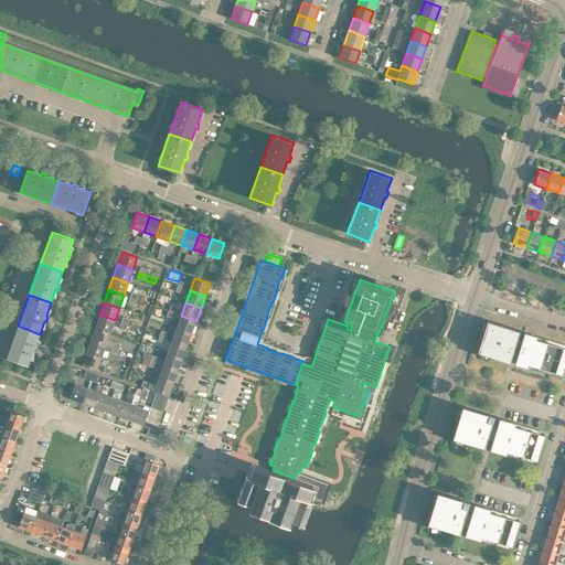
[(99,315),(95,327),(110,332),(115,320),(99,315)]
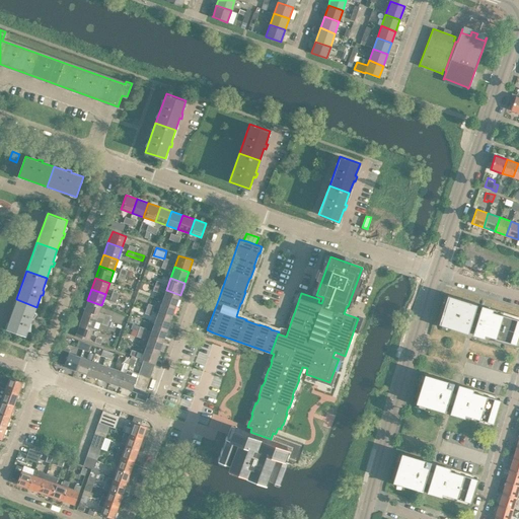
[(166,290),(162,301),(176,306),(180,295),(166,290)]
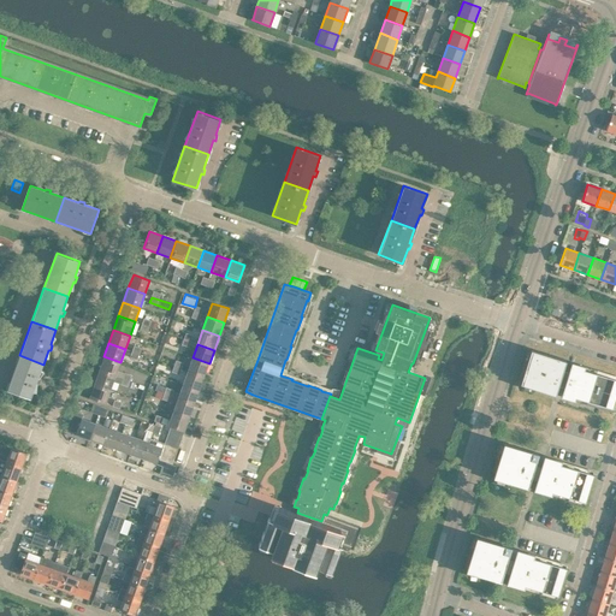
[(555,395),(558,385),(563,388),(562,394),(612,409),(615,397),(615,379),(570,366),(568,372),(563,369),(566,360),(531,350),(520,384),(555,395)]
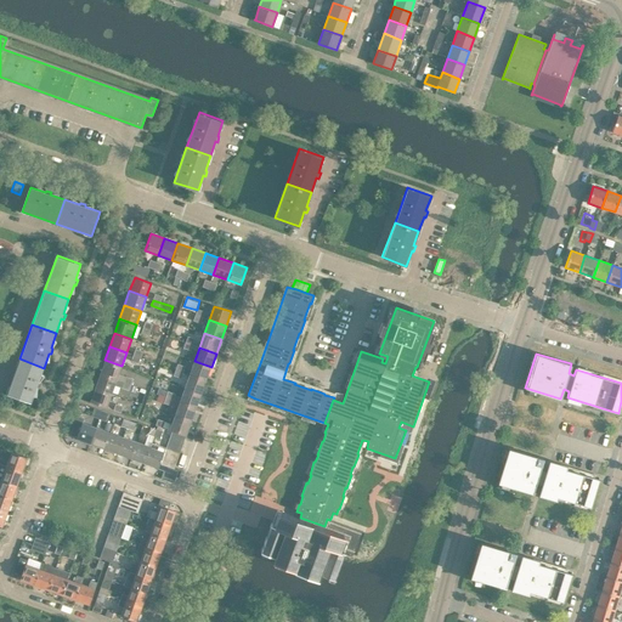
[(44,368),(20,358),(7,394),(32,402),(37,388),(39,388),(40,383),(39,382),(44,368)]
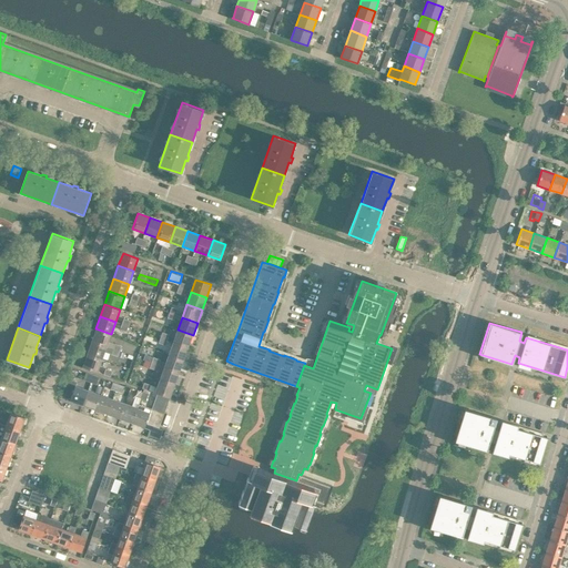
[(95,328),(91,342),(119,352),(121,346),(109,342),(111,334),(95,328)]
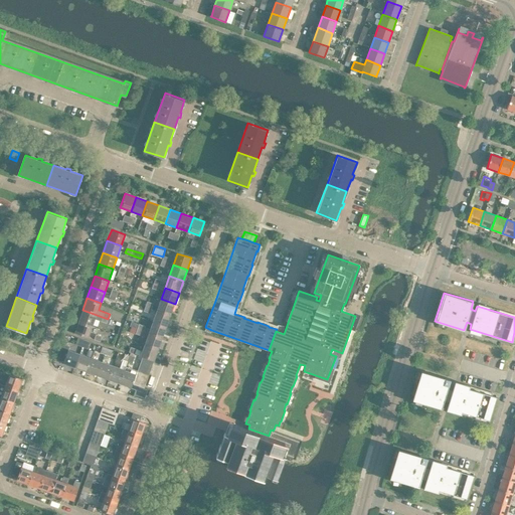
[(161,299),(157,310),(171,315),(175,304),(161,299)]
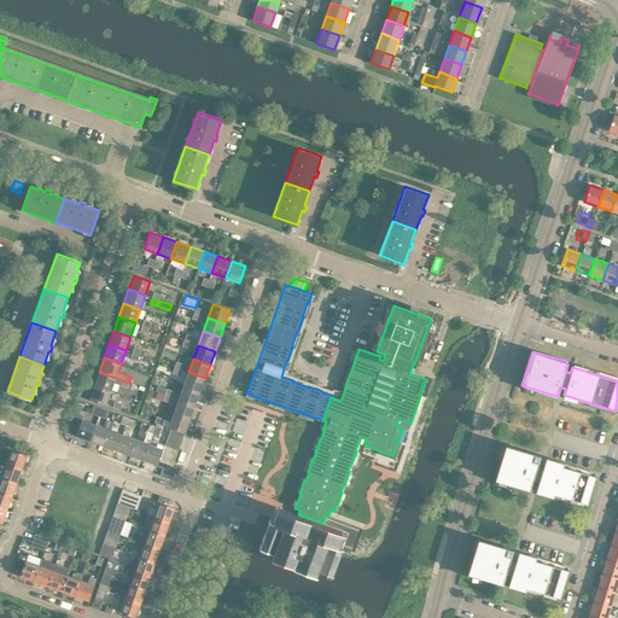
[(99,372),(94,385),(111,391),(114,383),(128,388),(129,384),(129,383),(99,372)]
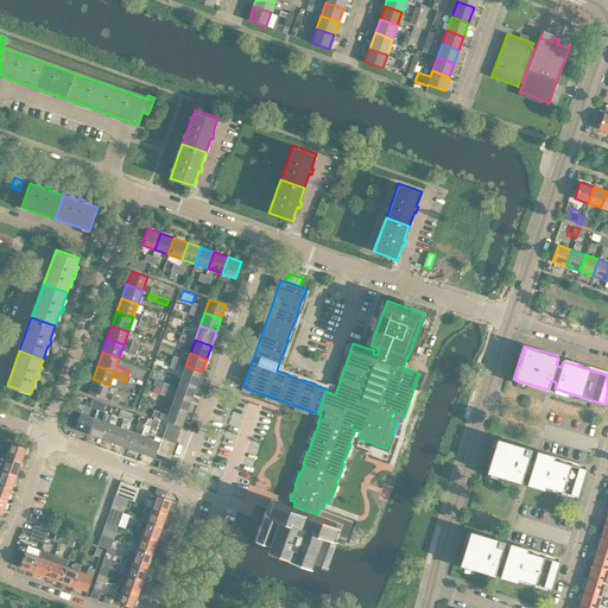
[(185,366),(181,380),(197,386),(202,372),(185,366)]
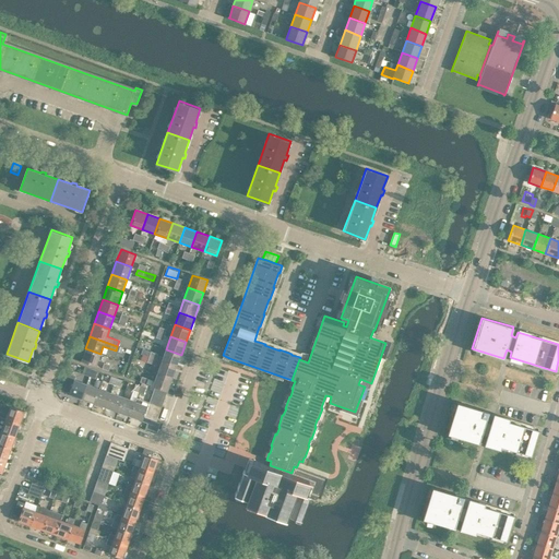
[(100,354),(85,348),(81,360),(96,366),(100,354)]
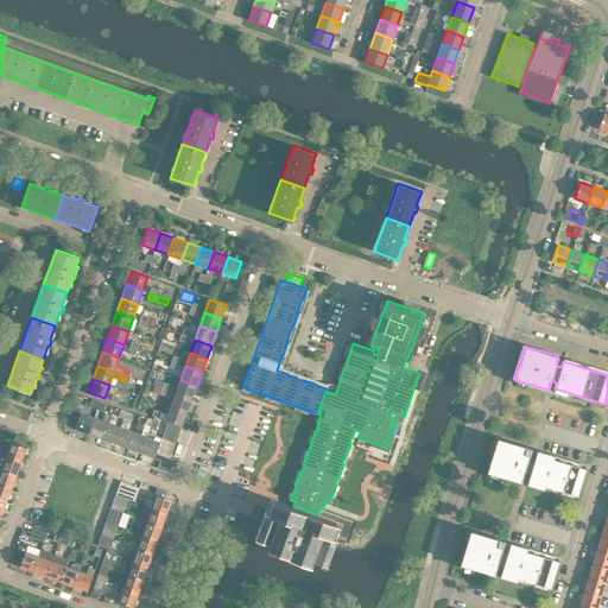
[(162,388),(192,399),(197,386),(181,380),(178,387),(164,382),(162,388)]
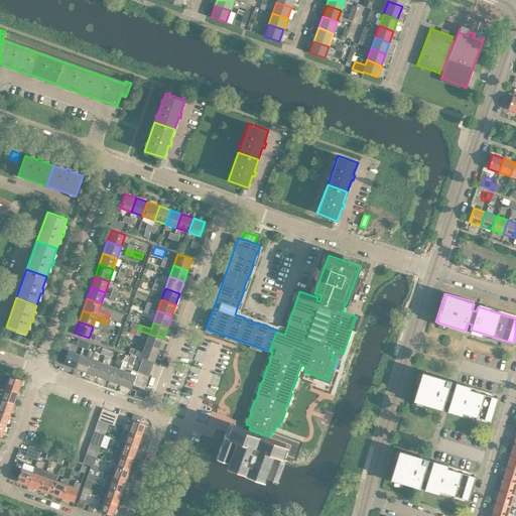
[(147,339),(145,346),(159,351),(163,339),(137,330),(136,333),(136,335),(147,339)]
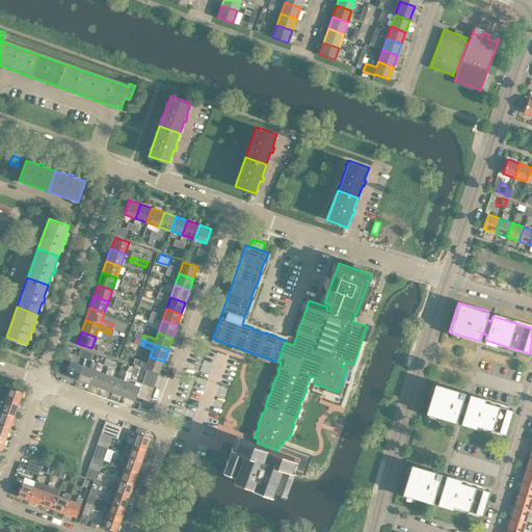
[(57,369),(57,371),(65,374),(71,361),(71,362),(72,357),(63,354),(57,369)]
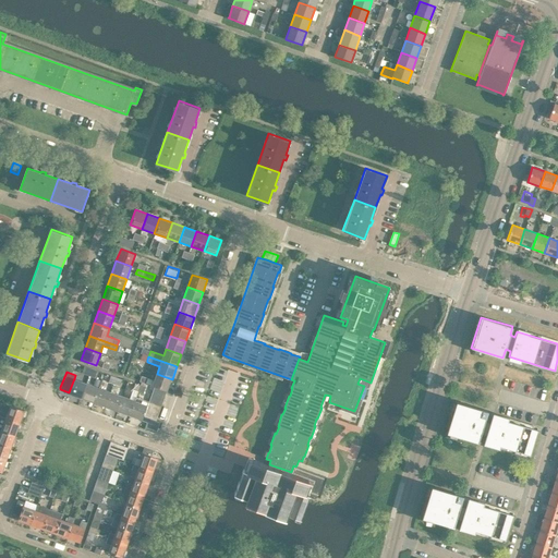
[(172,379),(157,374),(154,380),(142,376),(140,381),(146,384),(153,386),(168,391),(172,379)]
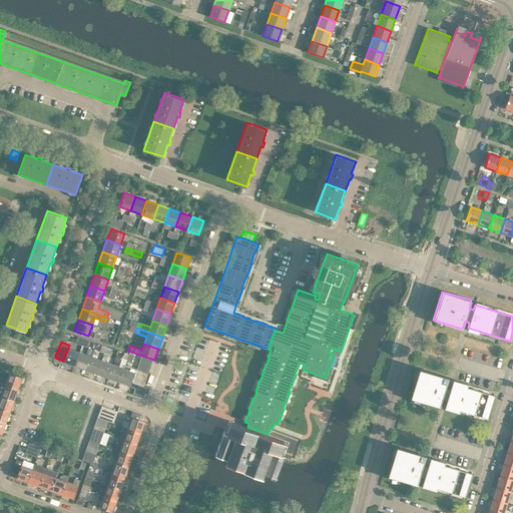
[(63,362),(74,366),(79,353),(68,348),(63,362)]
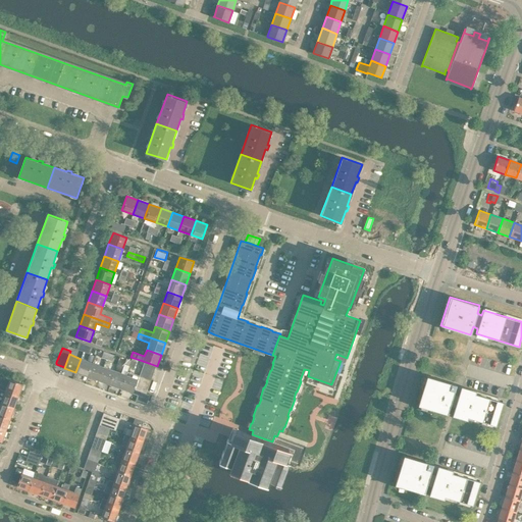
[(75,372),(87,376),(92,363),(81,359),(75,372)]
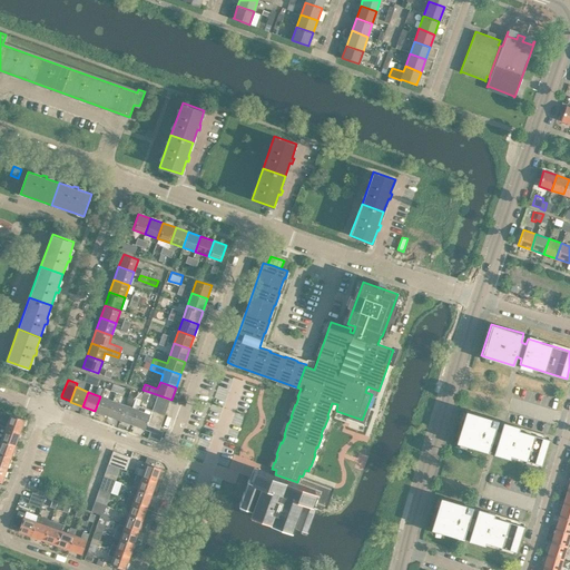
[(157,395),(155,403),(167,408),(169,400),(157,395)]
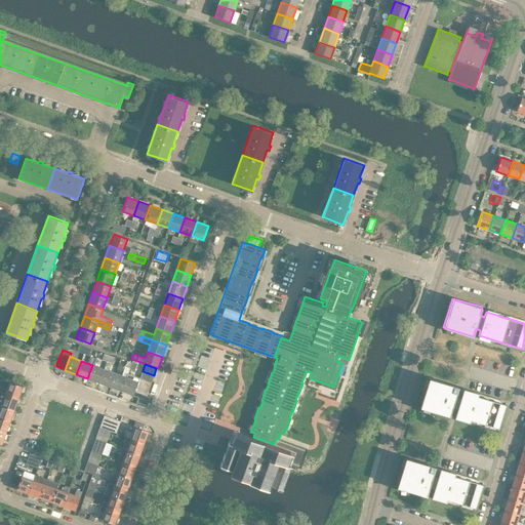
[(87,378),(98,382),(104,369),(92,365),(87,378)]
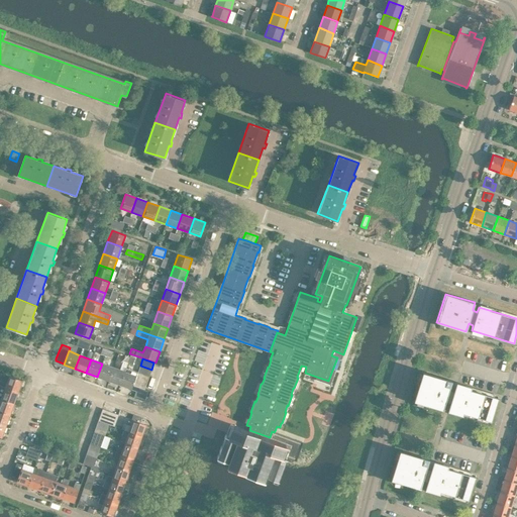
[(121,368),(136,373),(136,372),(129,369),(130,365),(123,362),(121,368)]
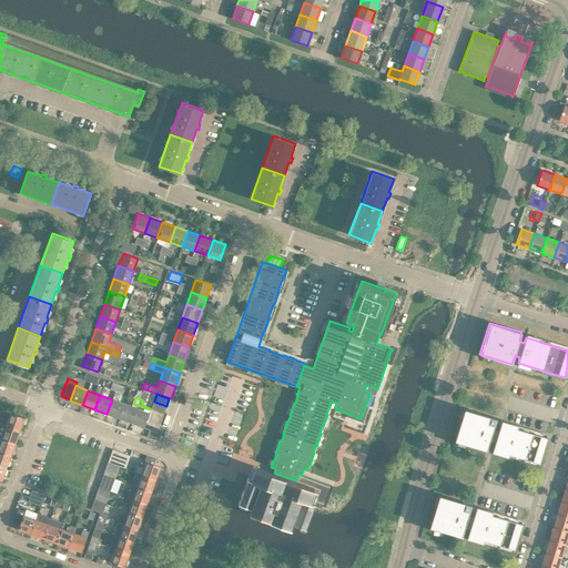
[(107,414),(120,418),(125,404),(112,399),(107,414)]
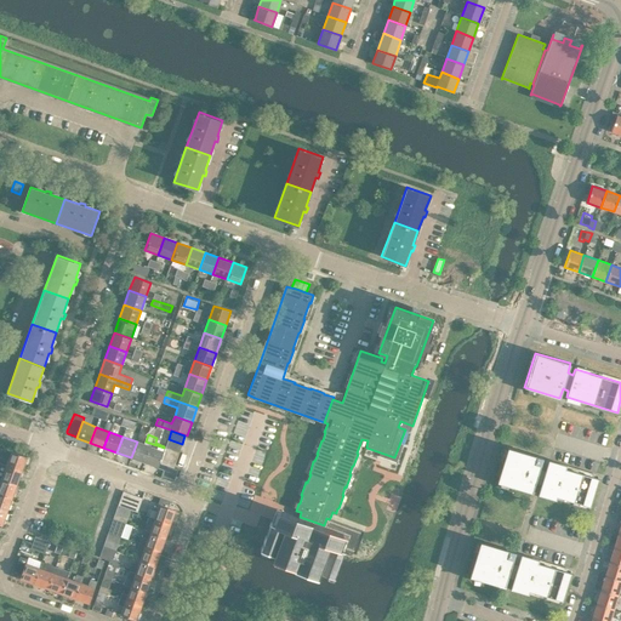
[(169,439),(165,446),(180,451),(182,444),(169,439)]
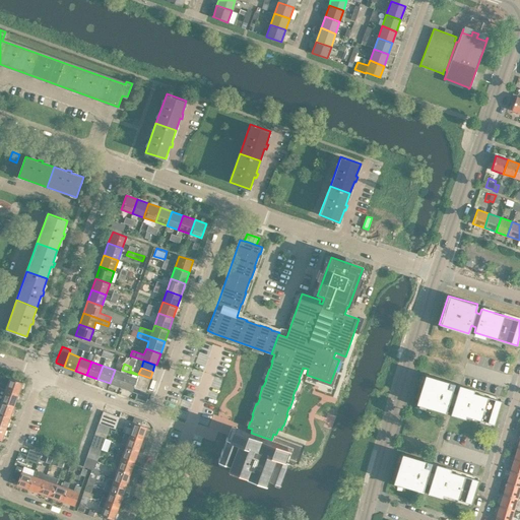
[(110,383),(121,387),(126,374),(115,370),(110,383)]
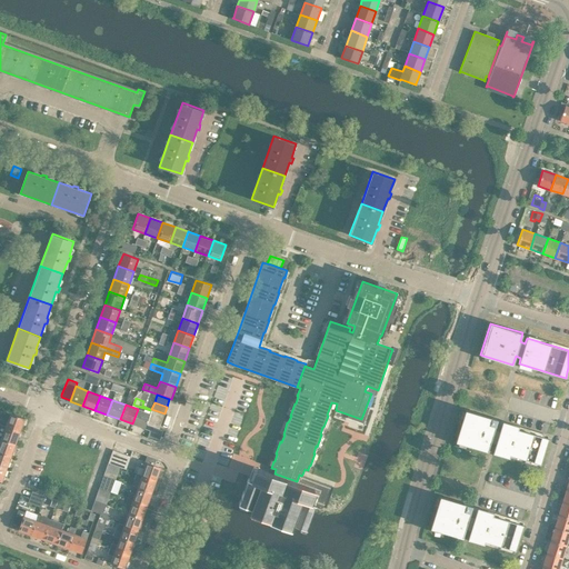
[(147,423),(149,417),(150,413),(138,409),(132,423),(145,429),(147,423)]
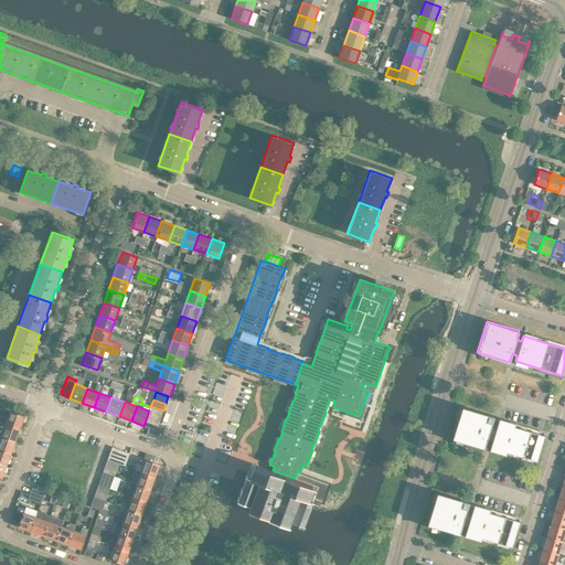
[(150,406),(149,411),(148,414),(160,418),(163,411),(150,406)]
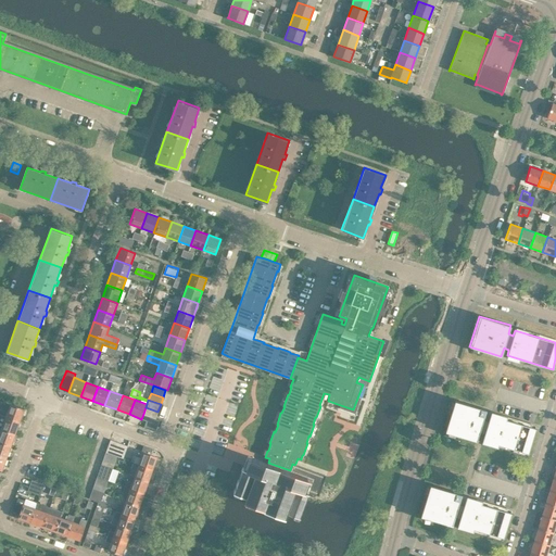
[(445,431),(477,441),(487,409),(455,400),(445,431)]
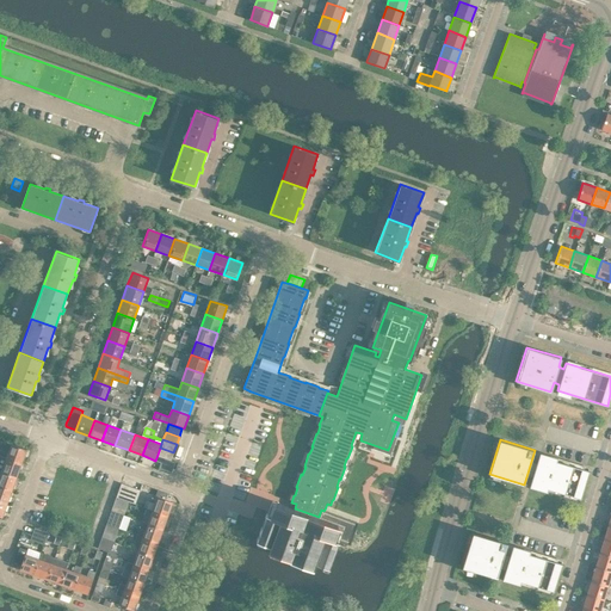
[(11,444),(6,457),(22,463),(26,449),(11,444)]
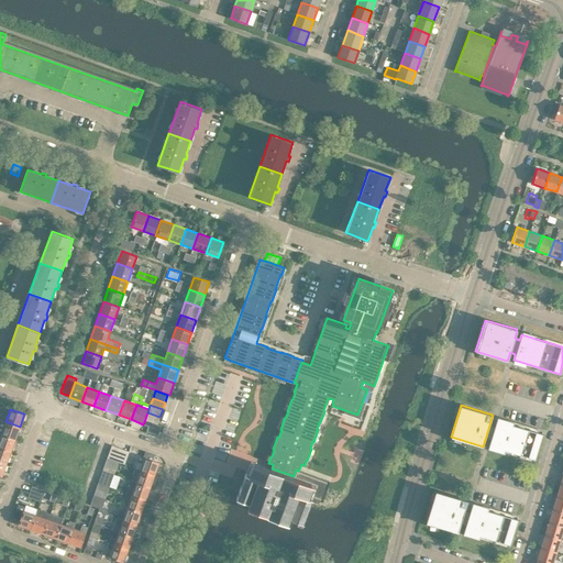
[(147,412),(145,419),(157,424),(159,417),(147,412)]
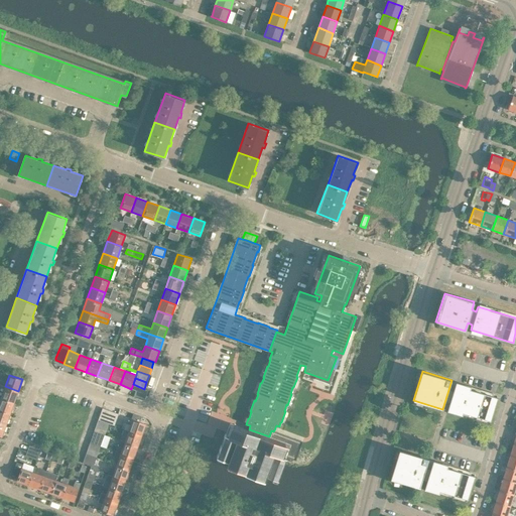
[(0,384),(0,397),(1,398),(14,402),(18,391),(5,386),(0,384)]
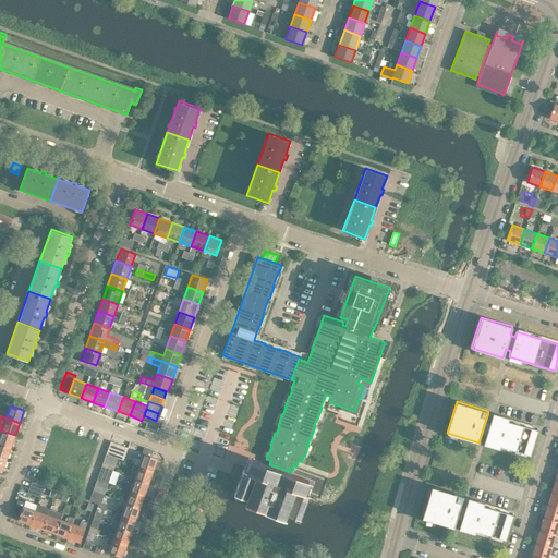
[(484,440),(531,456),(538,431),(492,416),(484,440)]
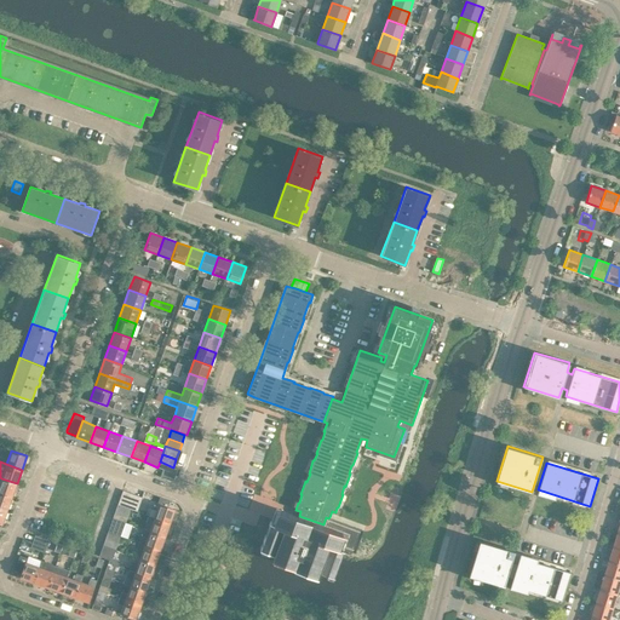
[(0,493),(12,498),(17,483),(1,478),(0,477),(0,493)]
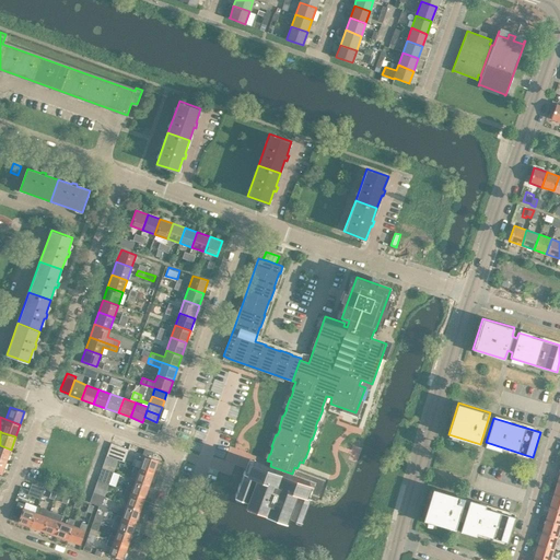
[(106,455),(118,459),(124,462),(128,450),(111,443),(106,455)]
